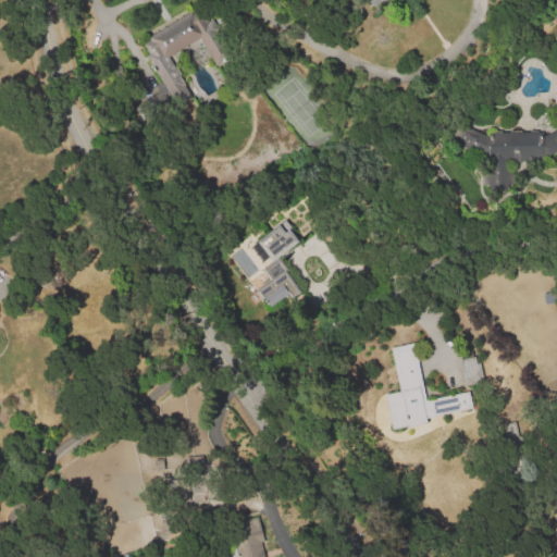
[(400,0),(376,15),(366,0),(400,0)]
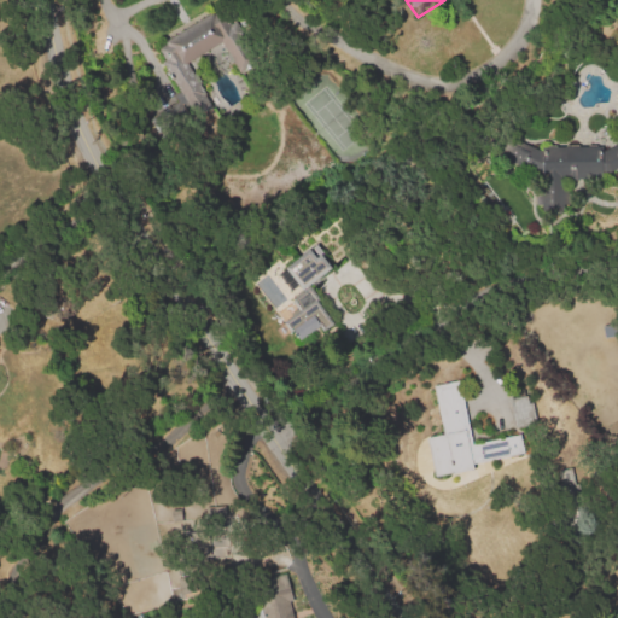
[(219,7),(228,24),(234,21),(260,64),(237,79),(217,45),(188,63),(208,95),(186,109),(150,48),(219,7)]
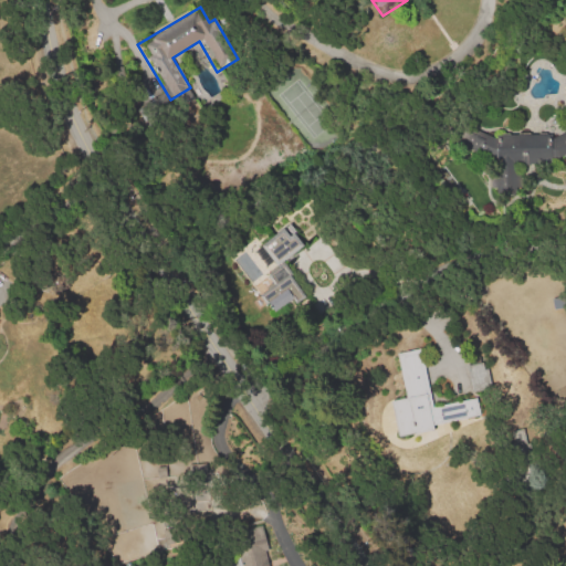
[(565,157),(565,156),(561,158),(553,158),(552,165),(526,166),(512,198),(486,186),(500,161),(501,135),(548,135),(548,139),(552,138),(552,140),(565,133),(565,157)]
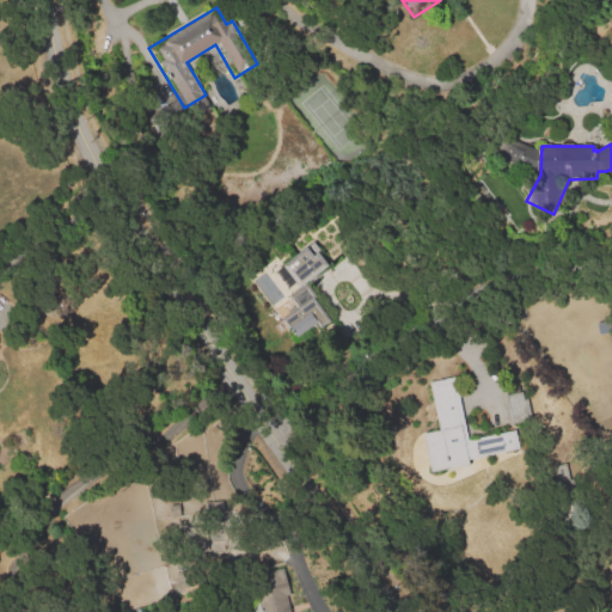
[(313,242),(331,268),(316,279),(314,277),(307,282),(318,298),(316,300),(331,324),(298,347),(270,307),(300,288),(282,263),(313,242)]
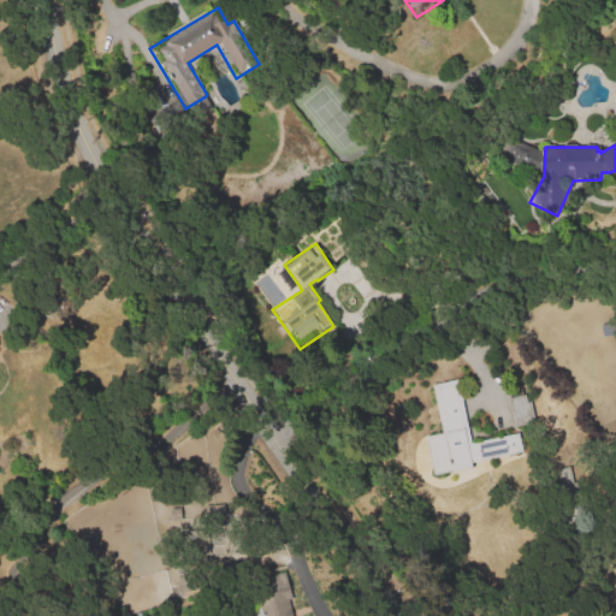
[(432,385),(458,380),(468,430),(505,422),(501,398),(526,394),(527,401),(531,401),(535,428),(516,433),(521,454),(473,462),(474,468),(432,475),(425,437),(442,433),(432,385)]
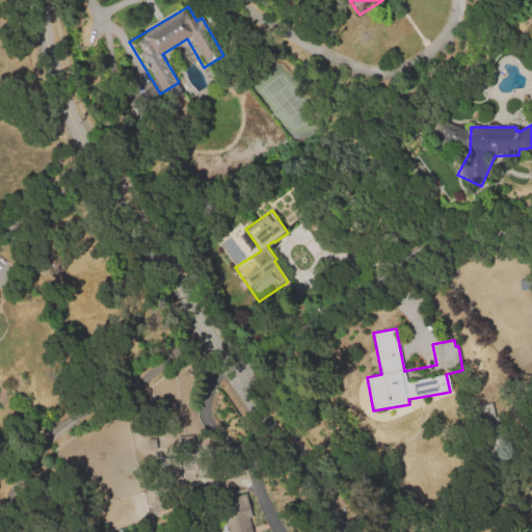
[(249,503),(254,517),(249,519),(253,531),(225,531),(220,510),(249,503)]
